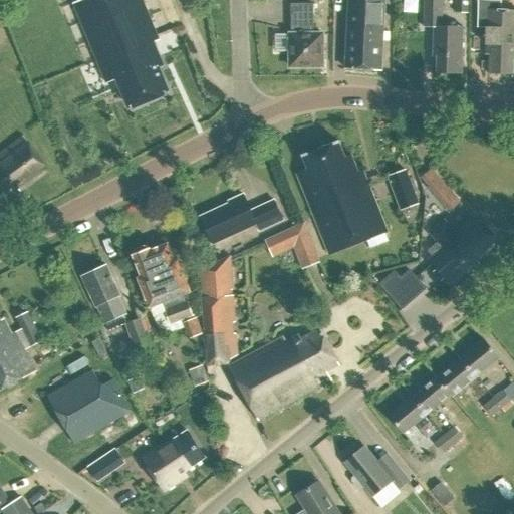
[(90,0),(73,7),(106,87),(117,82),(130,111),(166,96),(157,72),(161,70),(151,46),(159,43),(141,0),(90,0)]
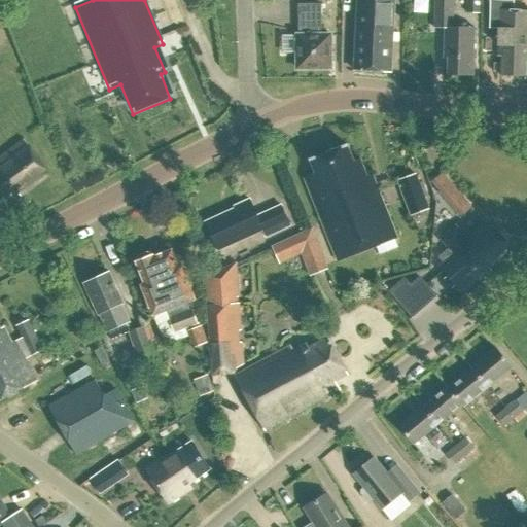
[(165,0),(151,0),(156,10),(168,6),(165,0)]
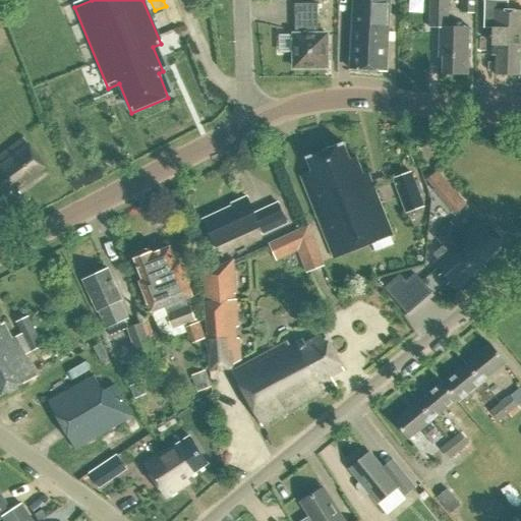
[(353,0),(350,69),(386,71),(389,0),(353,0)]
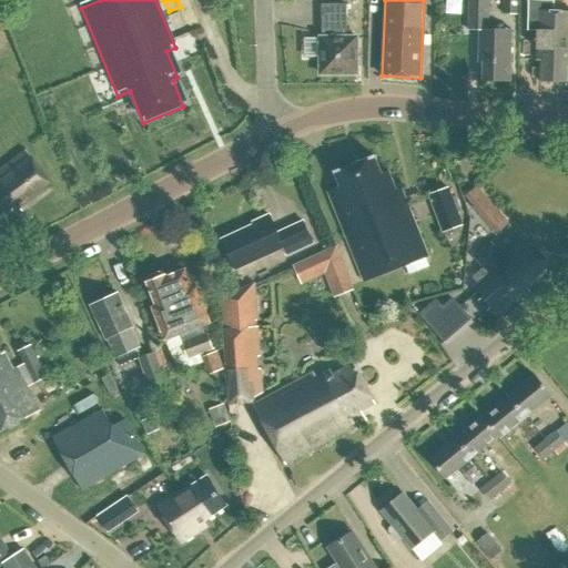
[(448,0),(449,14),(467,13),(465,0),(448,0)]
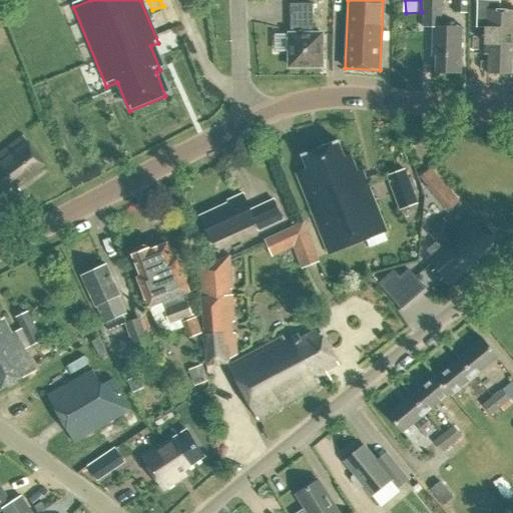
[(436,55),(436,71),(462,72),(463,26),(441,25),(441,0),(423,0),(423,24),(434,25),(433,53),(433,55),(436,55)]
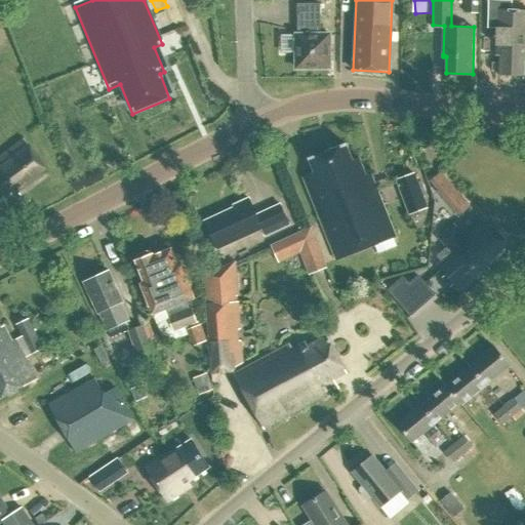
[(466,0),(466,11),(478,11),(478,0),(466,0)]
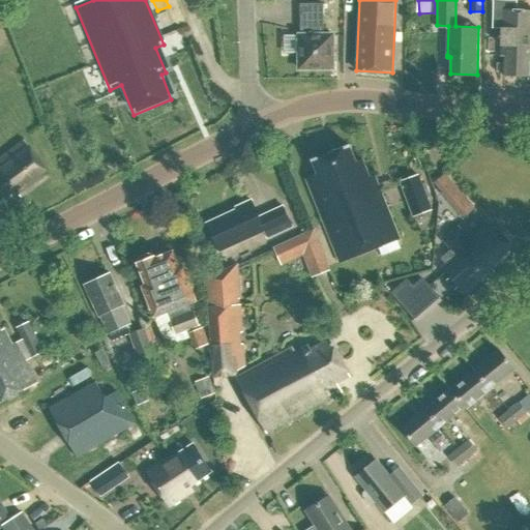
[(504,74),(504,76),(529,76),(529,75),(529,62),(529,9),(511,9),(511,0),(517,0),(494,0),(493,27),(501,27),(500,56),(504,56),(504,74)]
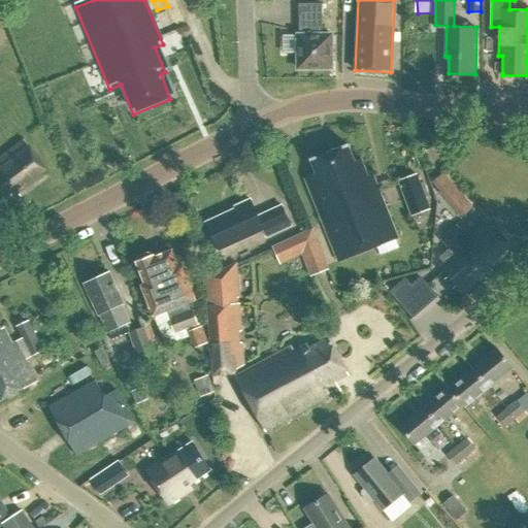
[(299,4),(299,36),(297,36),(297,68),(331,68),(331,36),(322,36),(323,4),(299,4)]
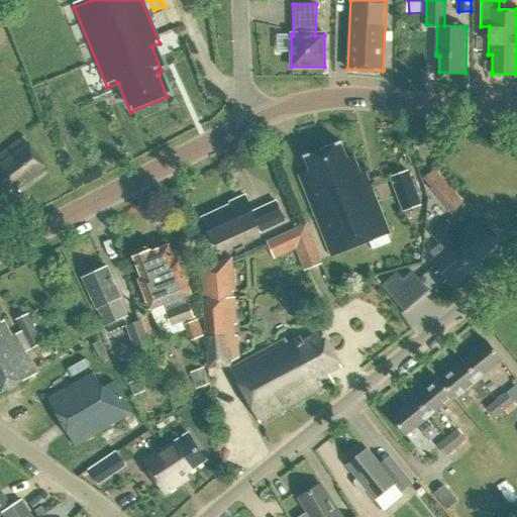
[(0,214),(23,197),(18,190),(47,169),(24,138),(0,156),(0,214)]
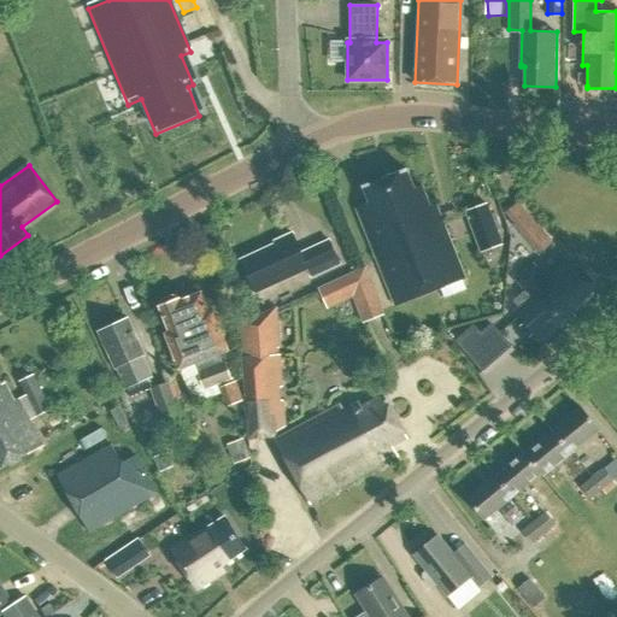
[(362,187),(368,203),(356,209),(394,306),(464,280),(434,204),(429,206),(421,186),(412,188),(405,169),(362,187)]
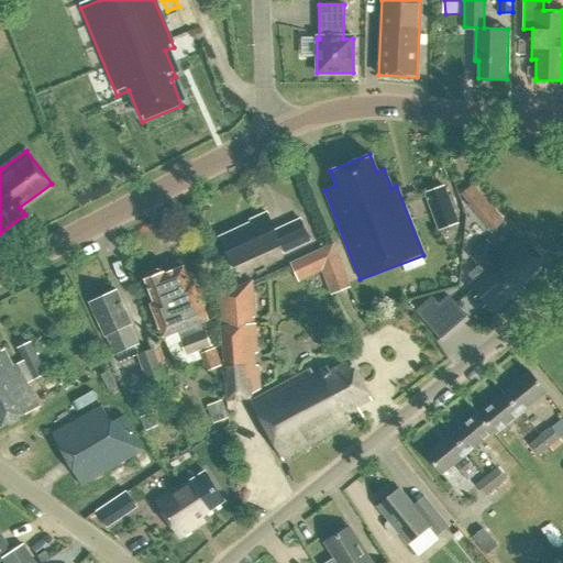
[(423,192),(438,231),(459,223),(444,185),(423,192)]
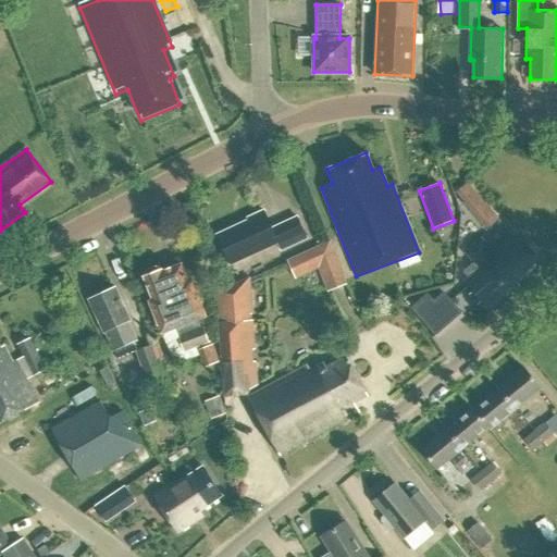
[(271,229),(263,210),(247,218),(248,220),(217,234),(231,264),(277,244),(280,250),(307,238),(297,217),(271,229)]
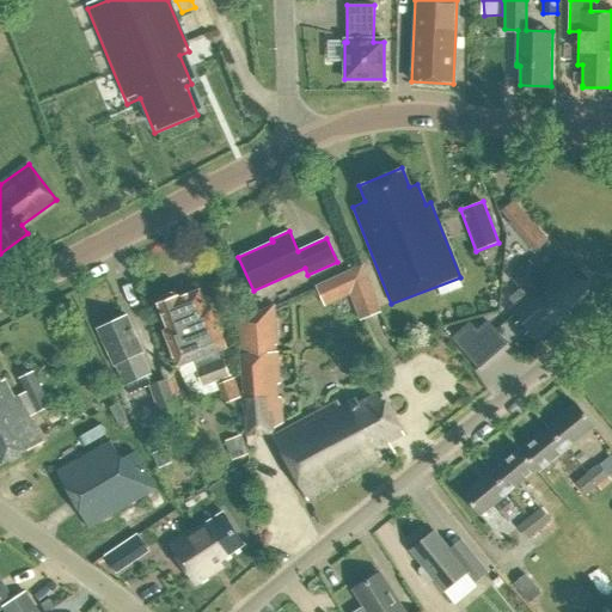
[(569,269),(561,259),(542,276),(530,263),(512,277),(521,288),(510,298),(518,305),(512,310),(538,341),(570,313),(567,308),(592,287),(573,265),(569,269)]
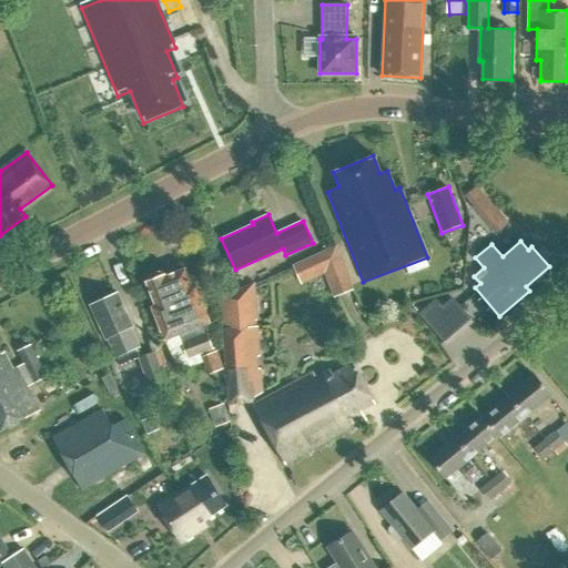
[(356,287),(337,246),(294,265),(302,284),(324,275),(334,297),(356,287)]
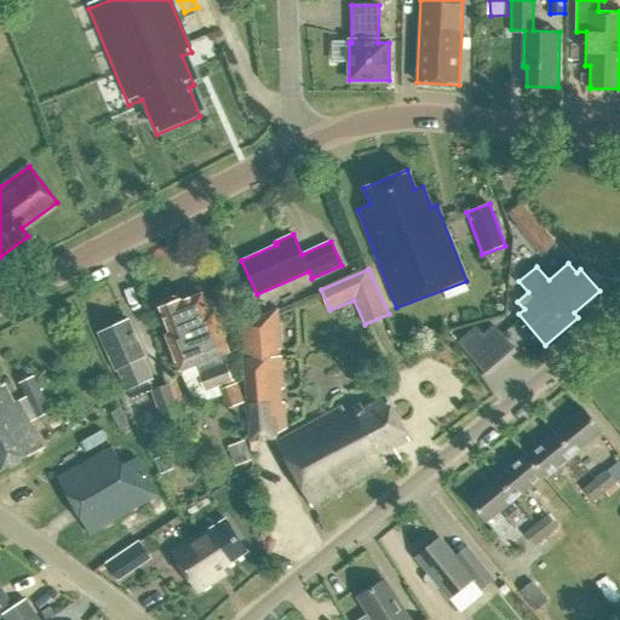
[(182,303),(181,300),(173,298),(164,302),(159,308),(170,334),(165,336),(179,372),(195,366),(199,375),(197,375),(204,392),(233,382),(227,365),(223,367),(219,357),(229,354),(213,311),(208,314),(202,294),(182,303)]
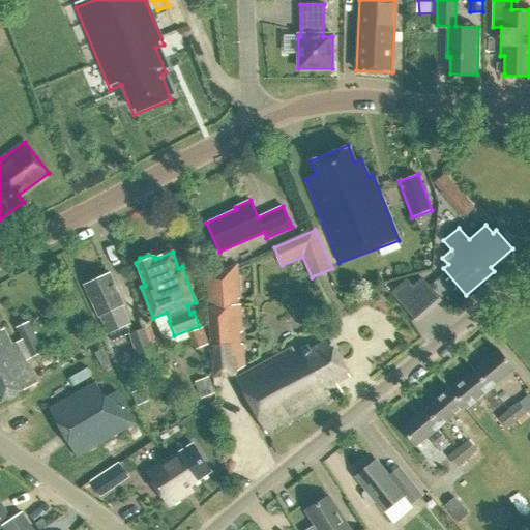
[(204,283),(211,380),(238,377),(237,371),(245,367),(244,347),(242,347),(241,332),(244,332),(241,304),(236,304),(236,300),(241,299),(236,265),(204,283)]
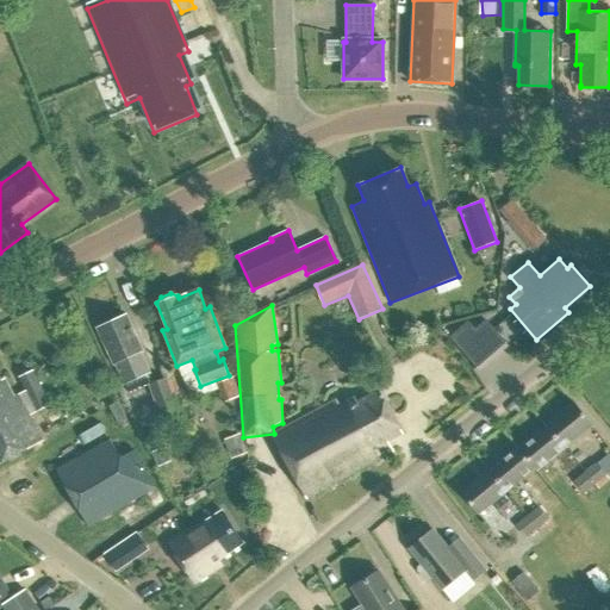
[(142,353),(124,317),(98,330),(114,366),(116,365),(125,385),(149,373),(139,354),(142,353)]
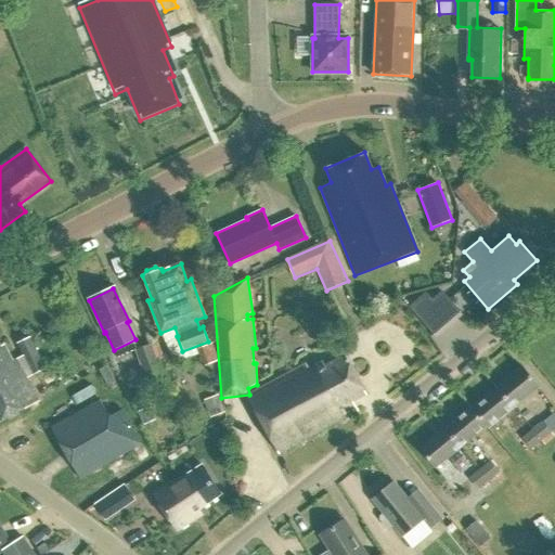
[(429,304),(424,297),(410,308),(434,335),(460,312),(442,293),(429,304)]
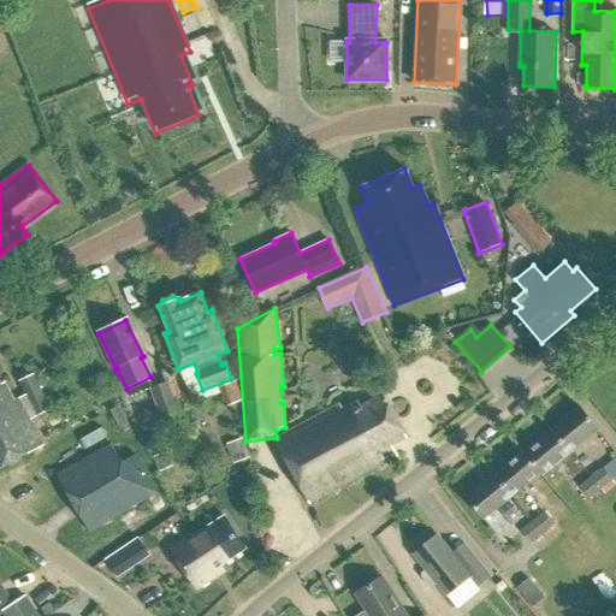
[(0,468),(42,446),(28,419),(34,415),(35,419),(49,412),(31,374),(17,381),(24,395),(13,400),(5,381),(0,384),(0,468)]
